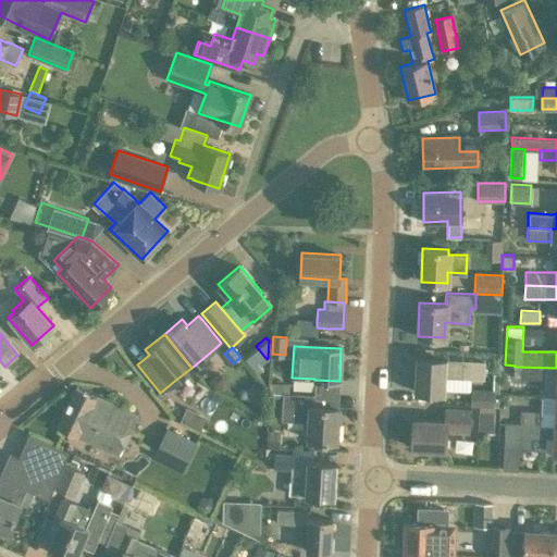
[(484,379),(485,361),(445,359),(417,358),(416,392),(444,392),(445,376),(484,379)]
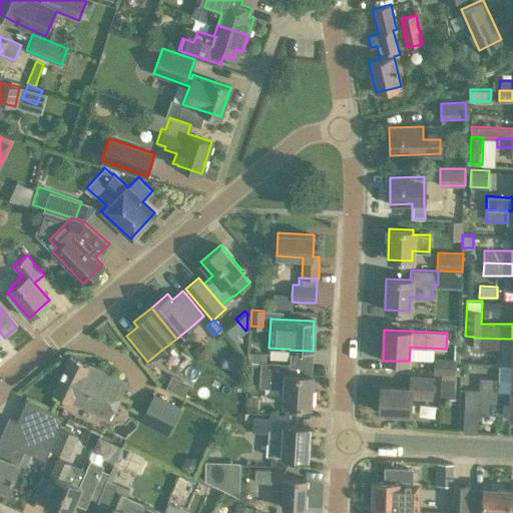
[(511,364),(512,363),(512,339),(474,338),(473,349),(512,350),(511,364)]
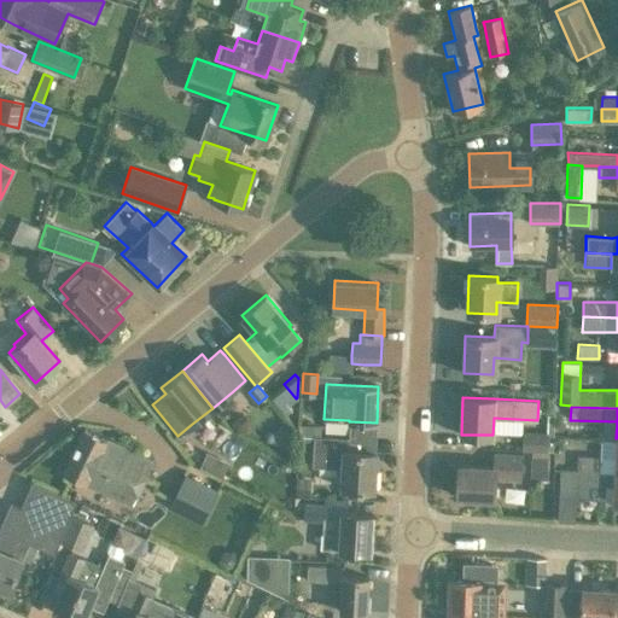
[(531,450),(549,452),(549,450),(553,450),(554,414),(547,414),(541,414),(540,432),(523,431),(522,450),(531,450)]
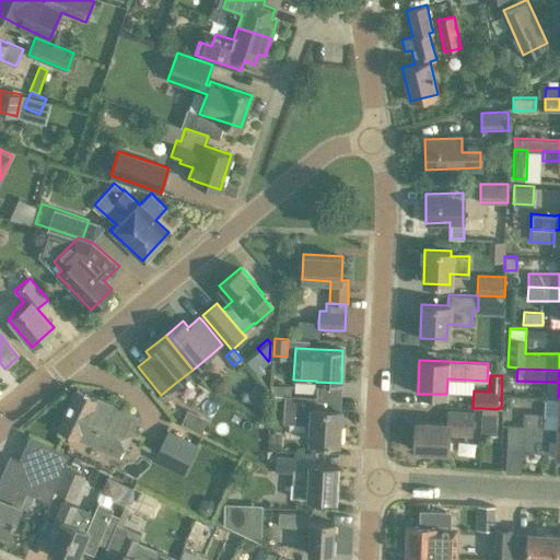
[(76,388),(57,428),(79,438),(118,458),(139,416),(97,396),(95,398),(76,388)]
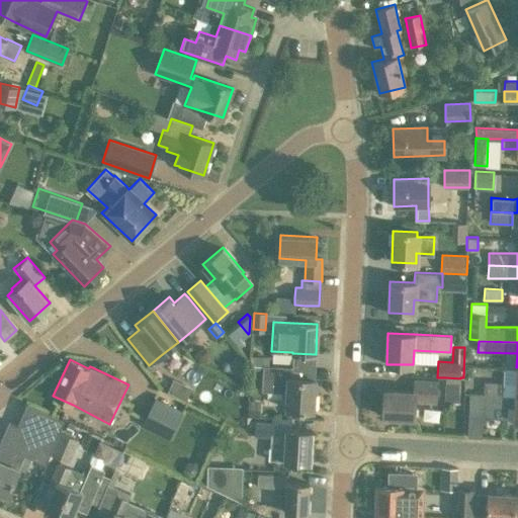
[(313,410),(315,380),(309,379),(309,367),(252,365),(251,386),(262,386),(261,391),(286,392),(285,408),(313,410)]
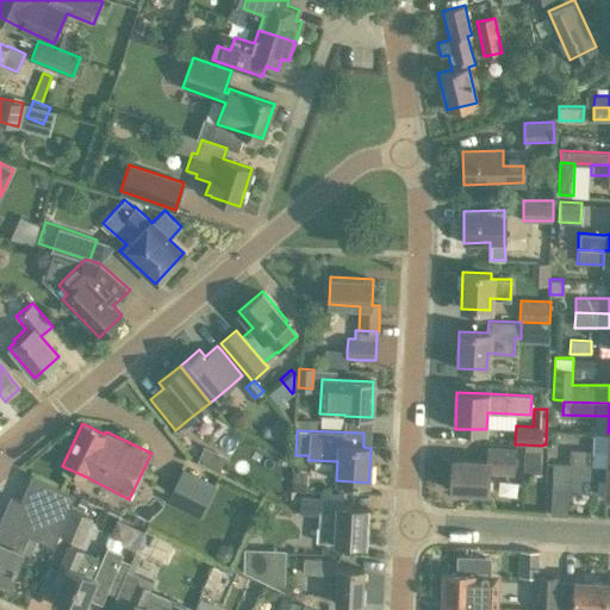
[(225,455),(204,444),(197,460),(219,471),(225,455)]
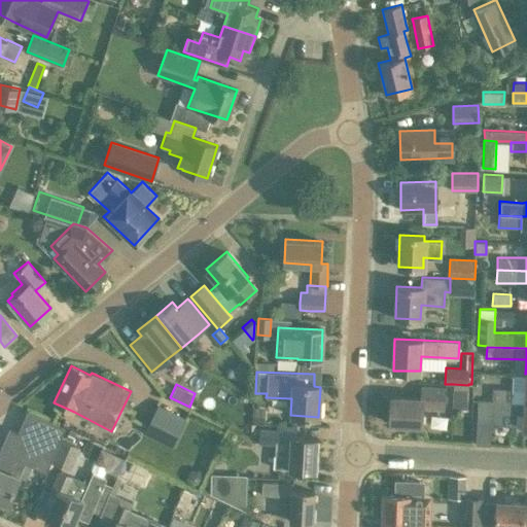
[(468,385),(453,384),(452,408),(467,409),(468,385)]
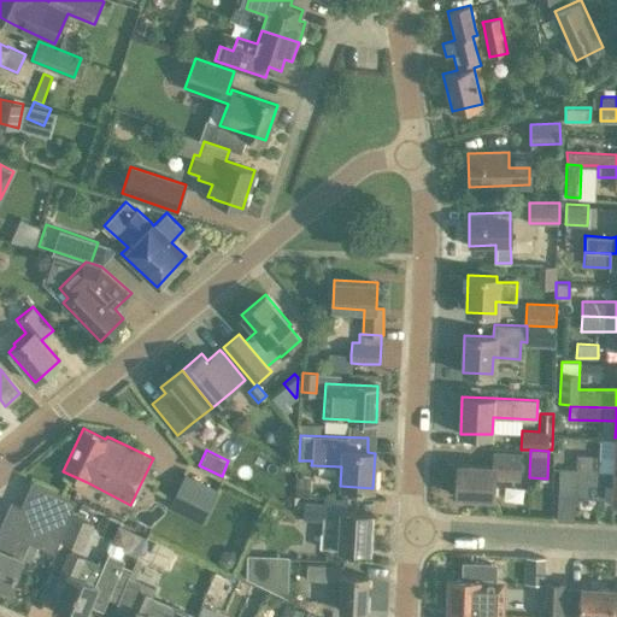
[(456,494),(493,497),(493,479),(519,480),(522,452),(493,451),(492,466),(457,464),(456,494)]
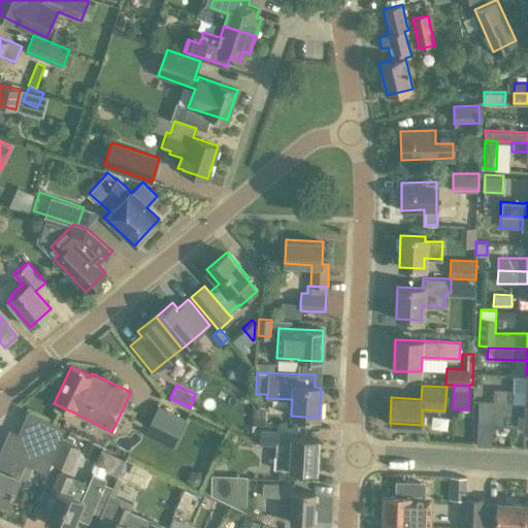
[(493,389),(493,400),(513,401),(513,390),(493,389)]
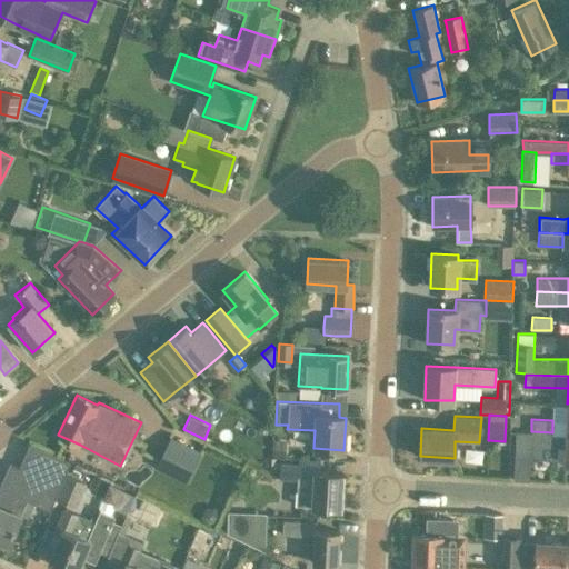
[(552,447),(553,433),(553,432),(552,432),(531,431),(531,432),(516,431),(515,456),(541,457),(542,447),(552,447)]
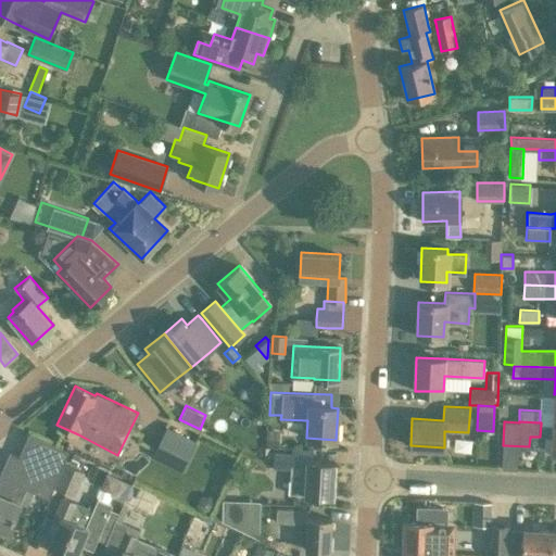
[(181,470),(197,441),(175,430),(166,426),(152,456),(181,470)]
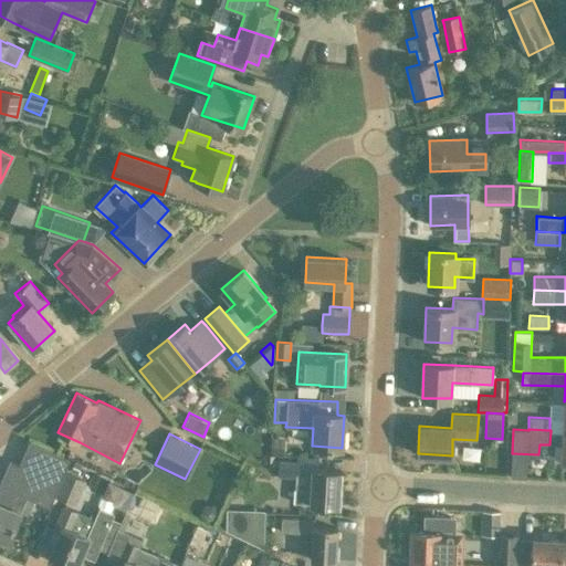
[(0,536),(8,541),(21,511),(13,509),(19,493),(50,506),(71,458),(29,440),(19,463),(9,460),(0,481),(0,536)]
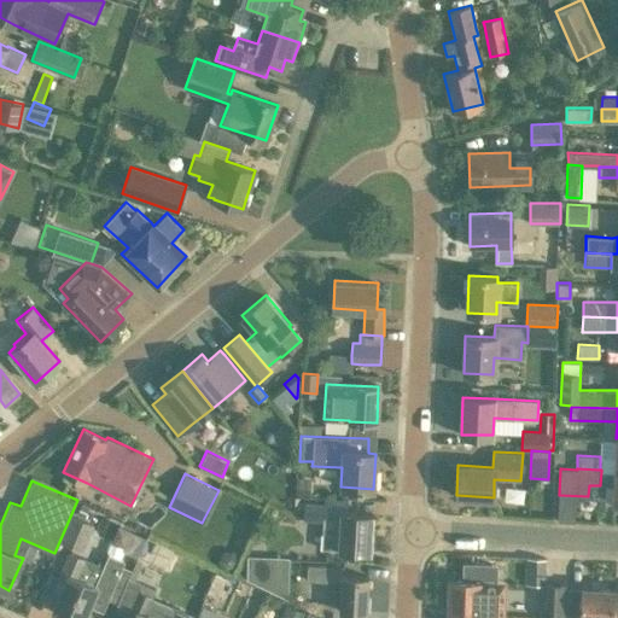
[(322,520),(321,548),(344,549),(344,551),(369,552),(372,514),(348,513),(348,499),(325,497),(324,502),(304,501),(303,519),(322,520)]
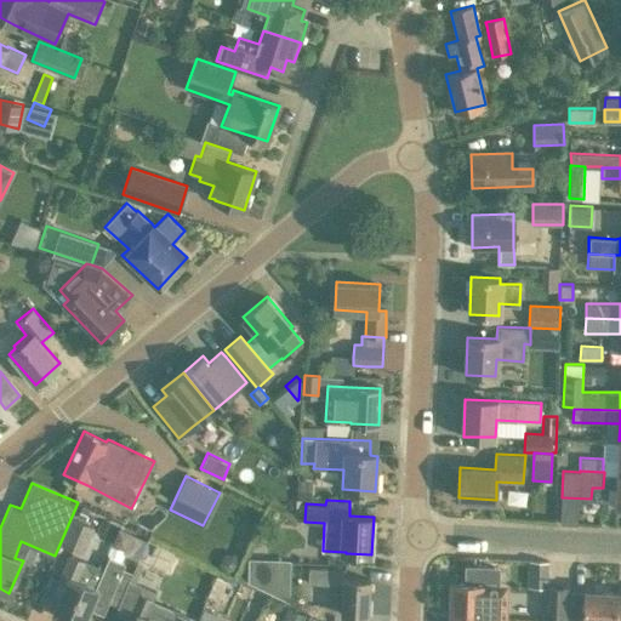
[(72,517),(60,543),(84,553),(95,527),(72,517)]
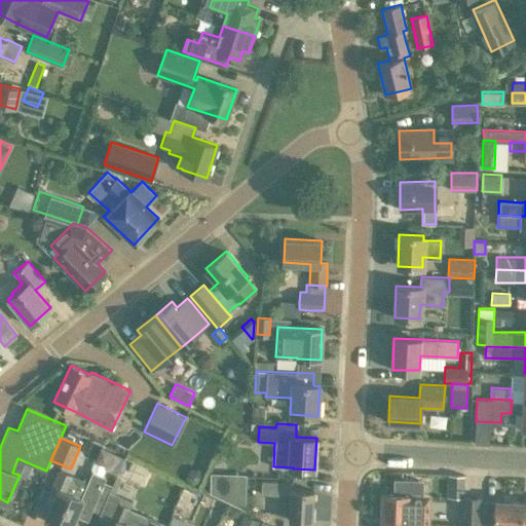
[(123,457),(111,452),(105,468),(116,474),(123,457)]
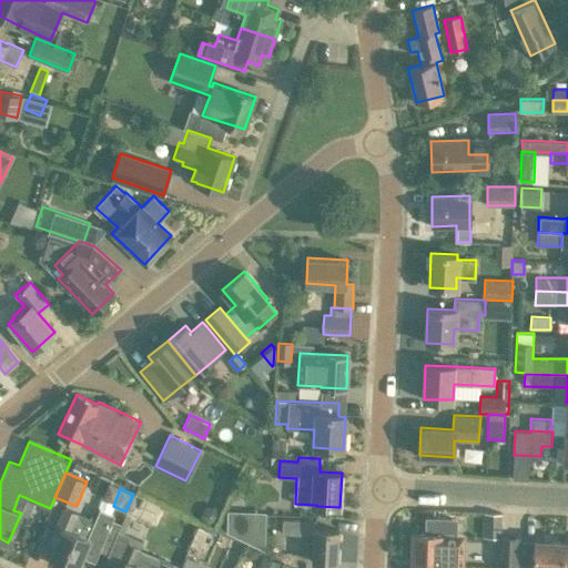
[(127,513),(150,523),(159,504),(135,494),(127,513)]
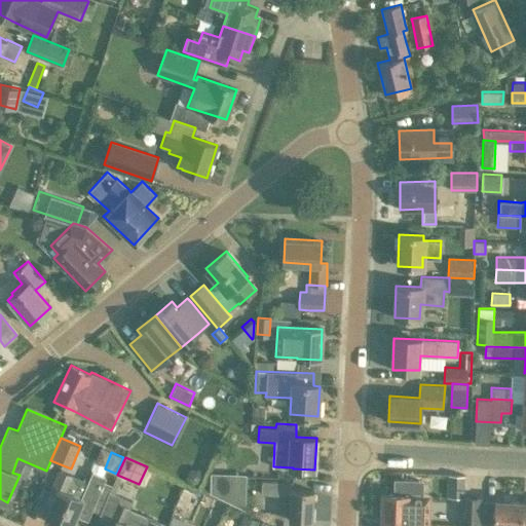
[(91,471),(80,497),(67,491),(74,475),(59,468),(48,491),(55,494),(45,518),(64,525),(71,525),(76,515),(87,520),(106,476),(91,471)]
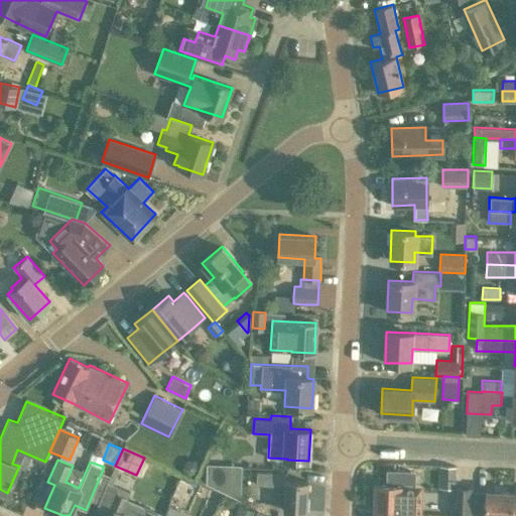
[(228,469),(227,494),(239,499),(240,469),(228,469)]
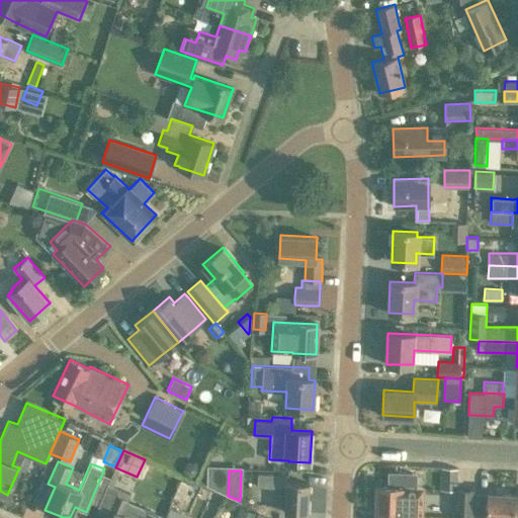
[(422,515),(423,487),(415,487),(416,472),(390,471),(389,486),(376,485),(374,513),(416,515),(422,515)]
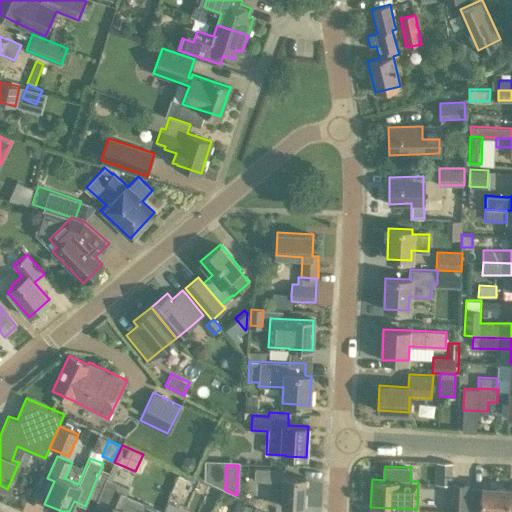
[(303,508),(304,479),(283,478),(284,469),(254,468),(253,480),(283,482),(282,507),(303,508)]
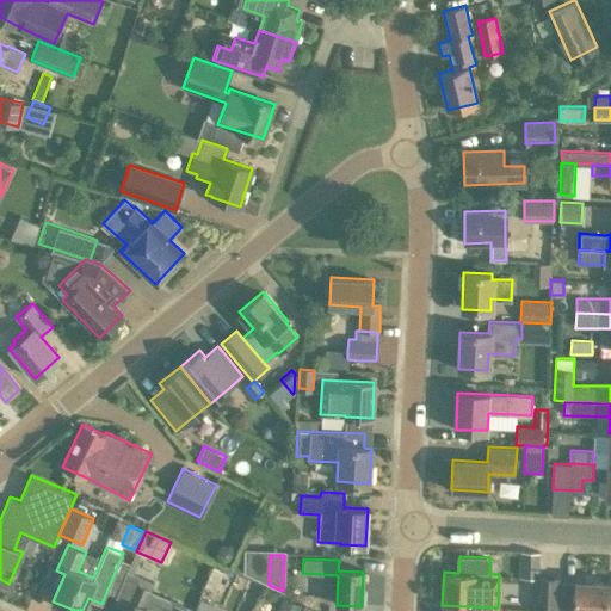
[(213,569),(201,596),(214,600),(226,575),(213,569)]
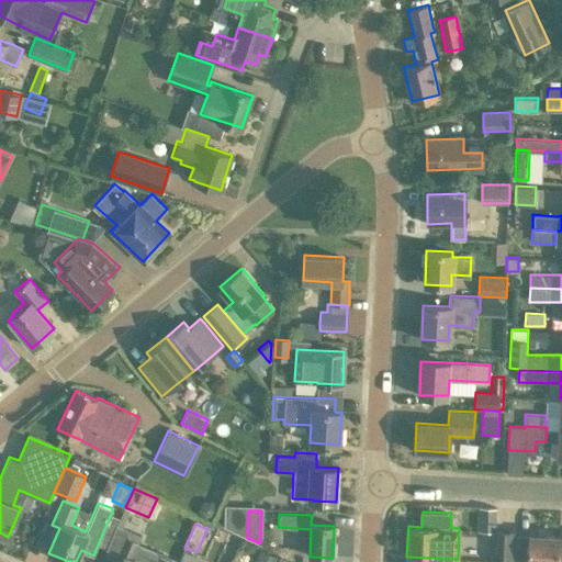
[(138,561),(133,560),(141,542),(127,537),(130,530),(117,525),(107,549),(124,555),(121,561),(138,561)]
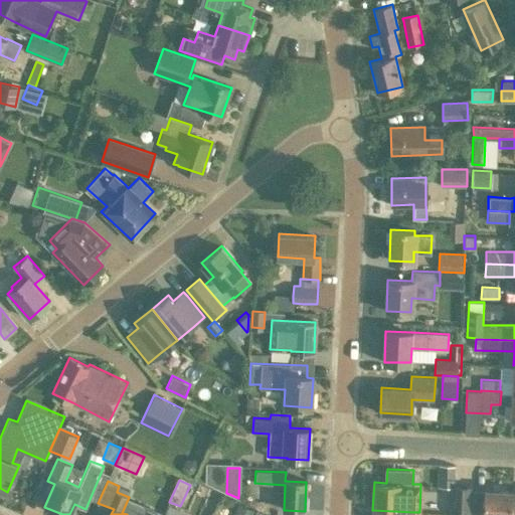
[(472,514),(473,486),(451,486),(450,514),(472,514)]
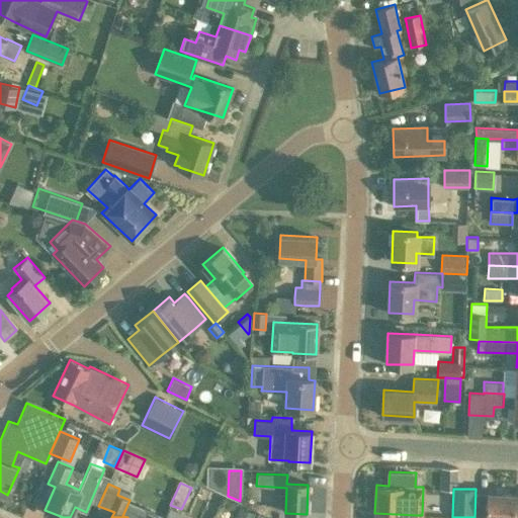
[(512,517),(514,493),(487,492),(485,517),(512,517)]
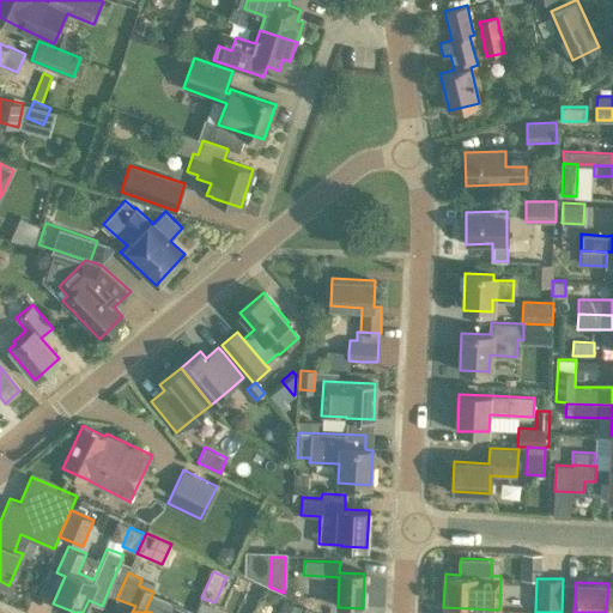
[(278,612),(301,612),(303,610),(283,601),(278,612)]
